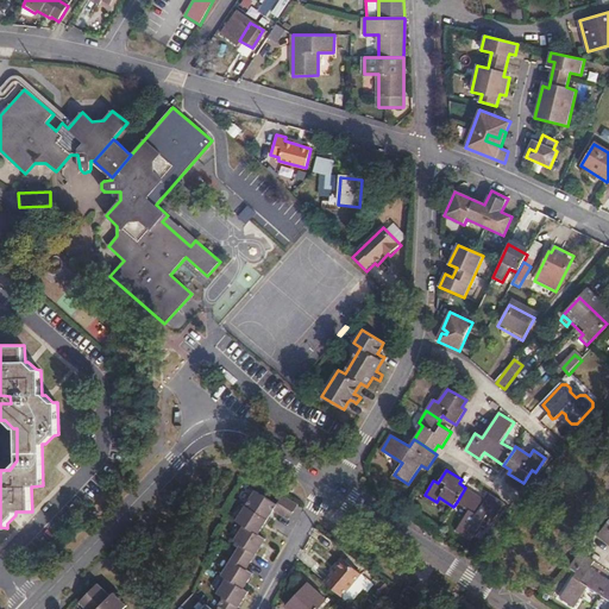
[(495,519),(504,503),(490,494),(485,501),(465,488),(457,502),(470,509),(457,531),(471,539),(487,515),(495,519)]
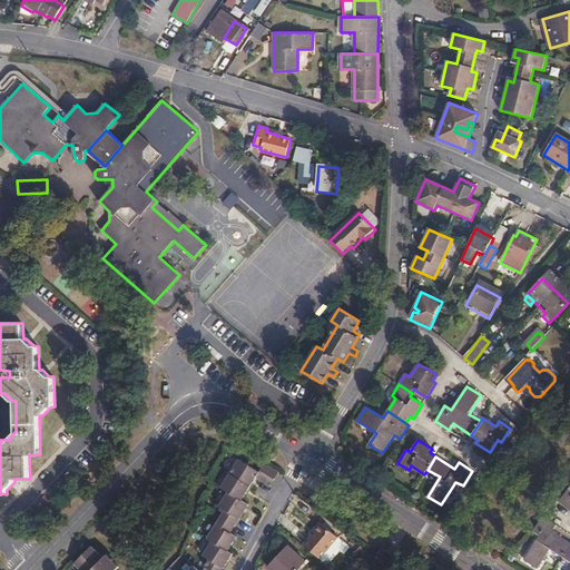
[(259,472),(239,460),(220,489),(227,492),(219,507),(225,511),(207,539),(213,543),(205,557),(209,559),(205,567),(209,569),(222,569),(233,554),(228,551),(236,537),(231,533),(248,505),(242,501),(256,479),(271,487),(279,473),(265,464),(259,472)]
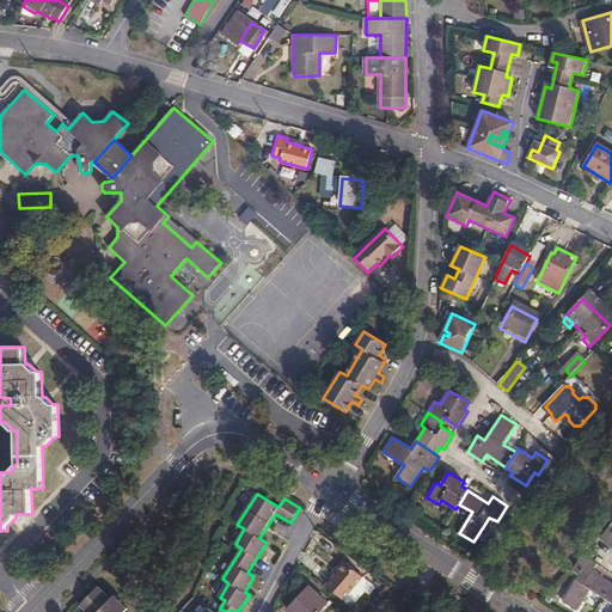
[(611,522),(611,524),(599,537),(611,548),(611,522)]
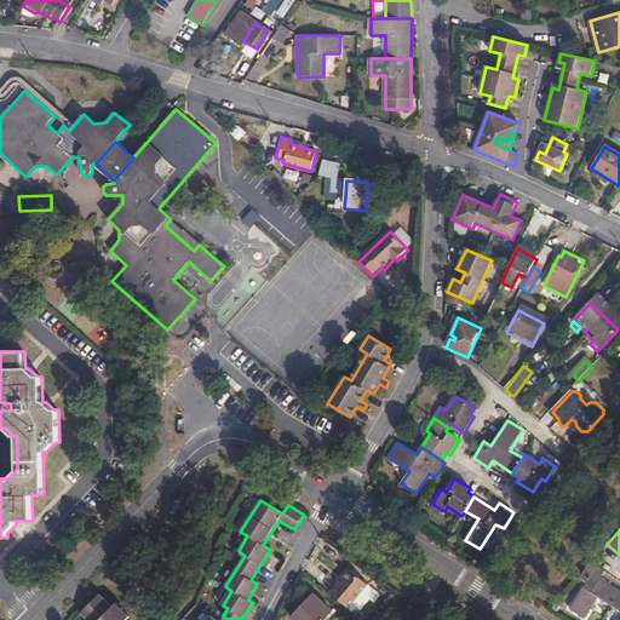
[(598,597),(612,606),(619,592),(619,590),(601,579),(606,572),(590,562),(580,578),(587,583),(570,609),(585,618),(598,597)]
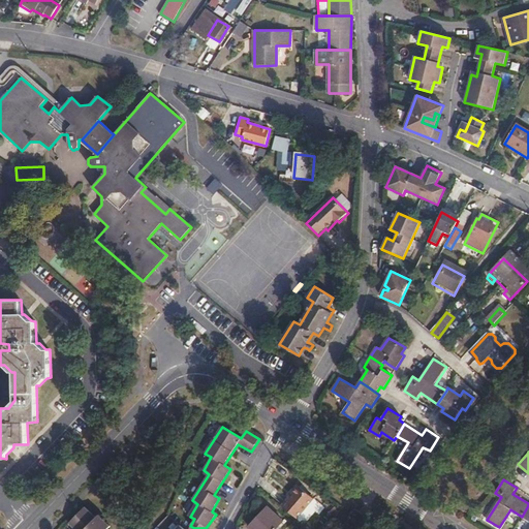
[(96,518),(85,507),(69,523),(75,528),(107,528),(111,526),(99,515),(96,518)]
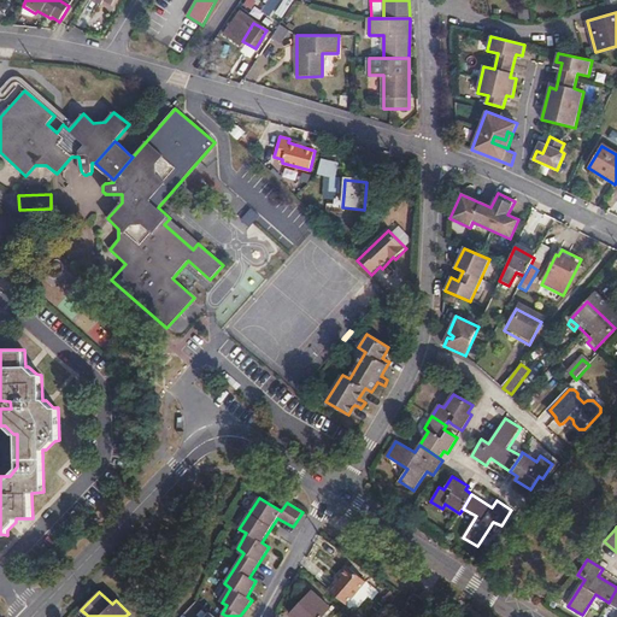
[(321,616),(329,609),(311,592),(289,615),(292,616),(321,616)]
